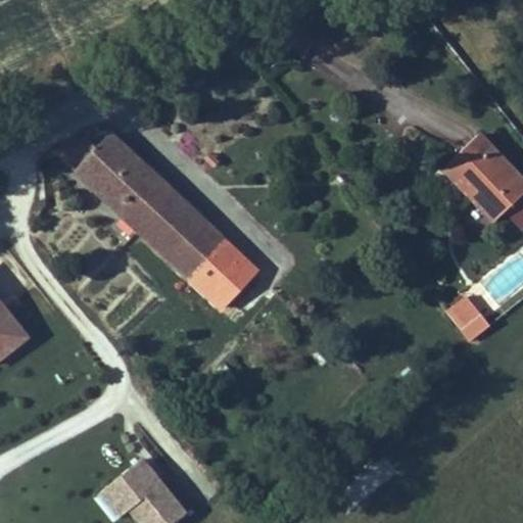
[(109,131),(68,177),(134,234),(174,192),(109,131)]
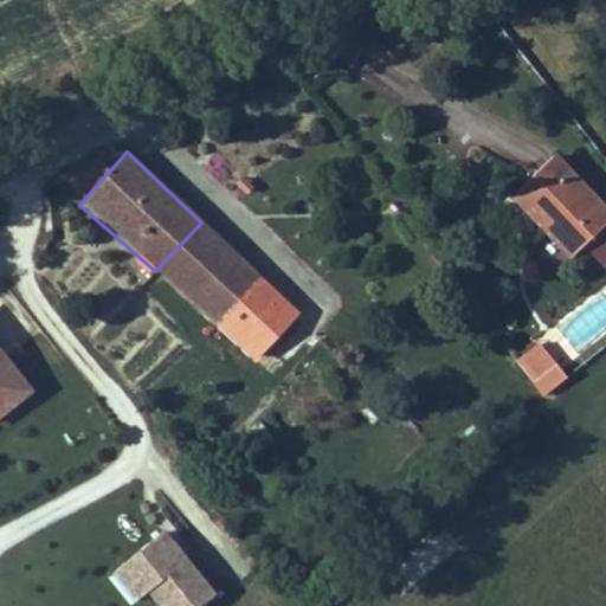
[(605,207),(555,155),(510,199),(569,262),(584,249),(605,226),(605,207)]
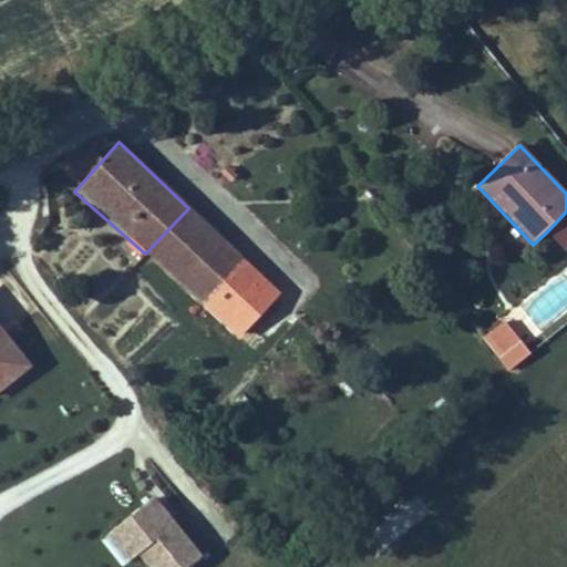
[(205,224),(188,208),(145,254),(163,269),(205,224)]
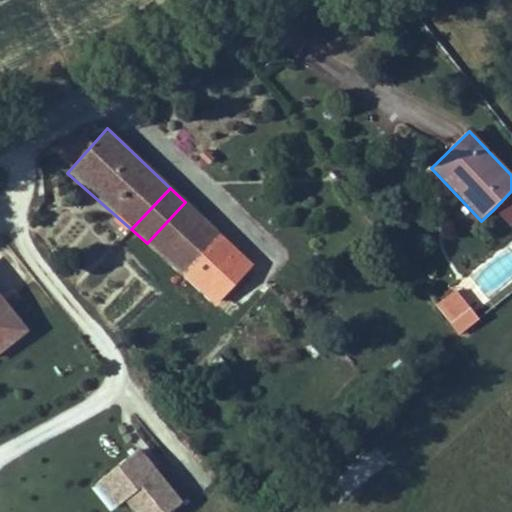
[(511,226),(511,191),(493,210),(510,228),(511,226)]
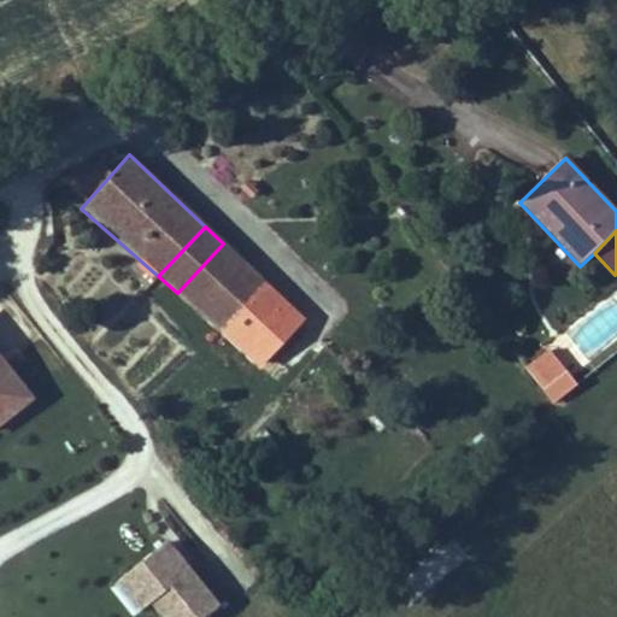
[(247,265),(223,244),(177,293),(200,315),(247,265)]
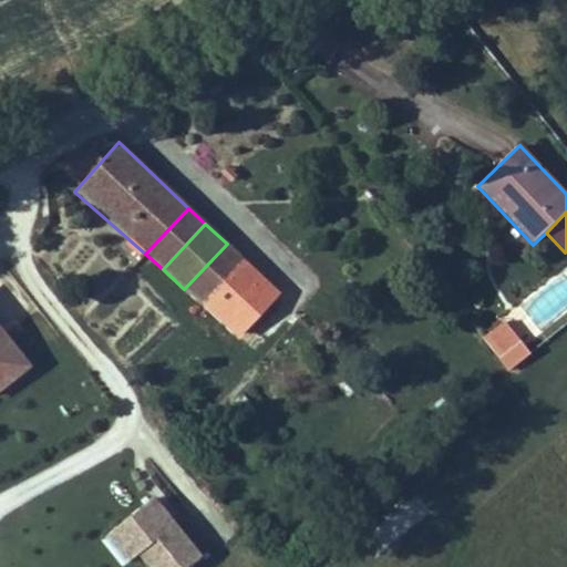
[(184,289),(249,350),(290,306),(265,282),(267,280),(227,244),(184,289)]
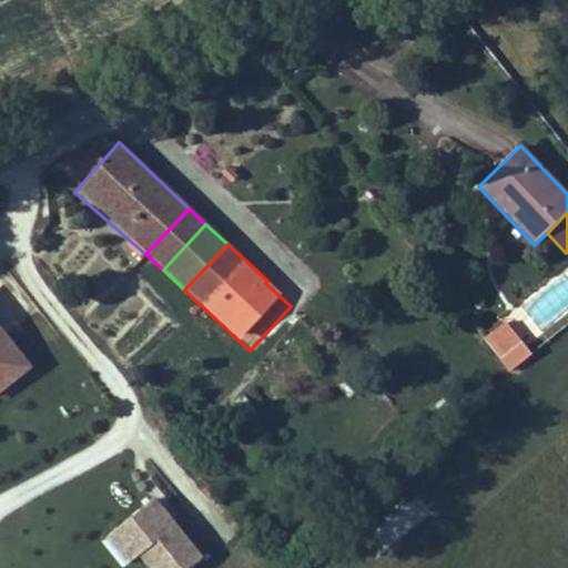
[(506,323),(489,336),(506,357),(523,344),(506,323)]
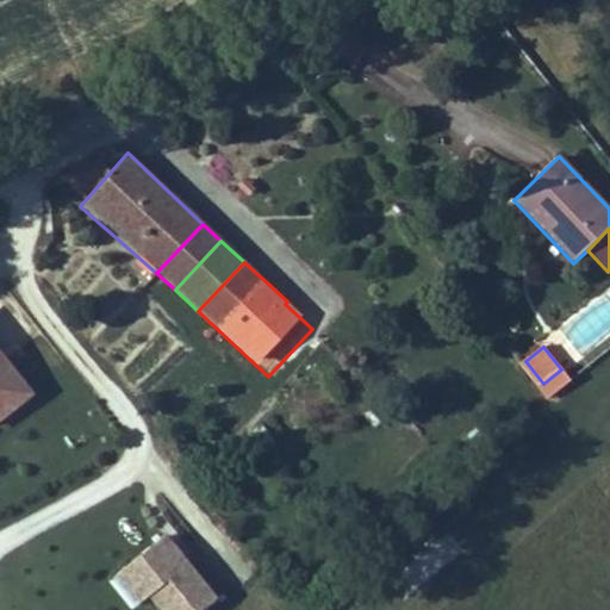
[(0,422),(33,396),(0,353),(0,422)]
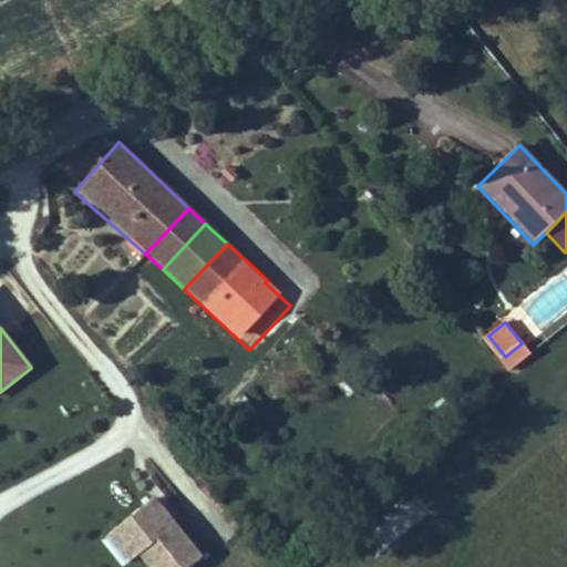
[(189,566),(203,557),(155,497),(101,540),(122,566),(137,555),(146,566),(189,566)]
